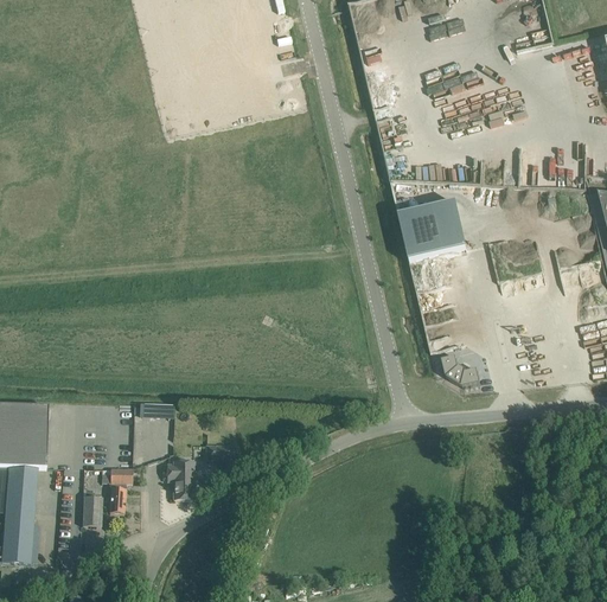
[(477,248),(467,198),(413,209),(410,196),(397,198),(409,261),(477,248)]
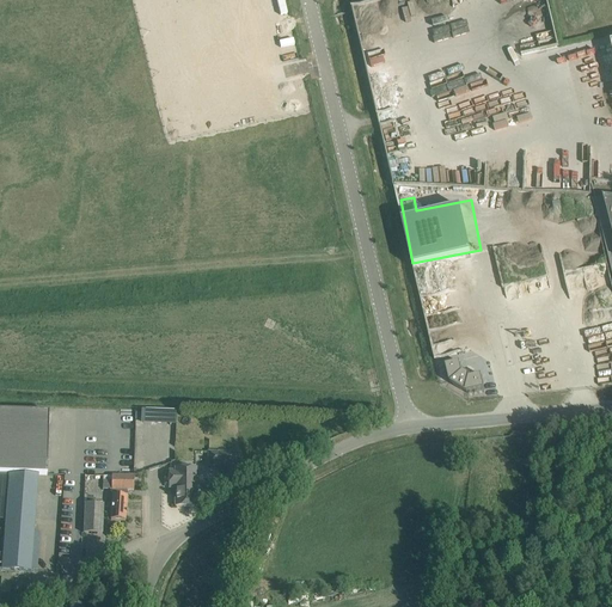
[(524,339),(516,341),(521,363),(528,362),(526,354),(533,353),(531,338),(524,341),(524,339)]
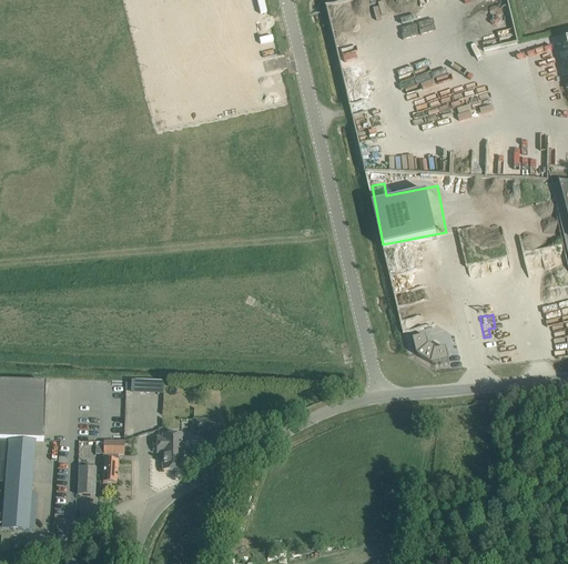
[(423,330),(409,333),(414,350),(430,360),(447,356),(444,343),(433,345),(426,341),(423,330)]
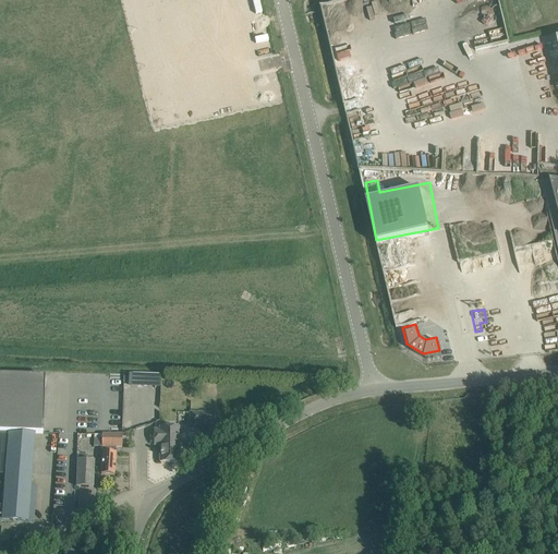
[(0,428),(9,429),(34,429),(41,430),(44,373),(0,371),(0,428)]
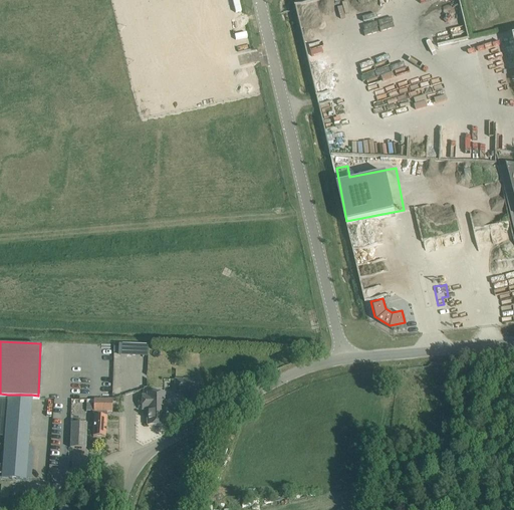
[(131,361),(149,362),(150,348),(132,348),(131,361)]
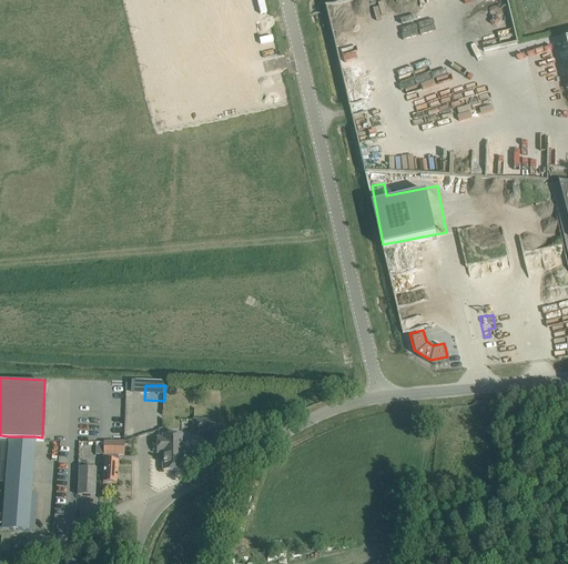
[(220,444),(220,415),(194,415),(194,429),(210,429),(210,444),(220,444)]
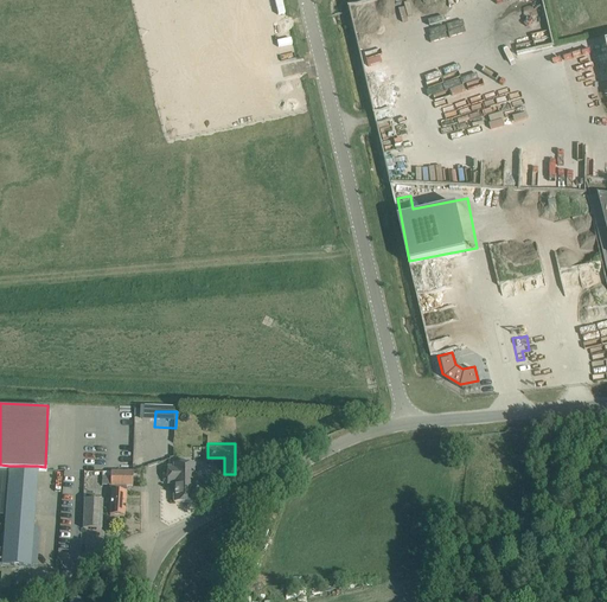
[(195,498),(195,486),(195,460),(174,460),(174,463),(167,463),(167,480),(174,480),(174,498),(195,498)]
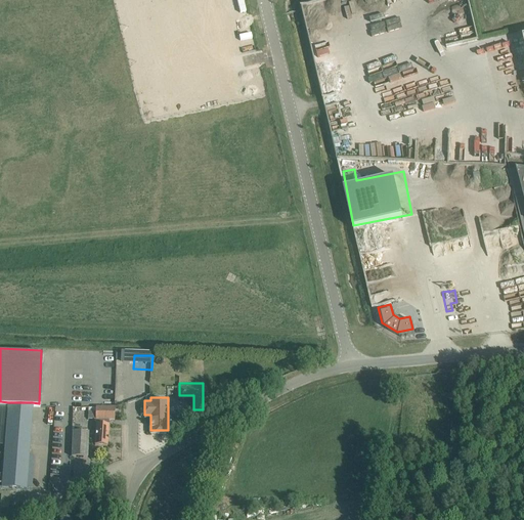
[(6,426),(2,484),(27,485),(27,484),(29,453),(32,405),(32,402),(8,402),(6,426)]
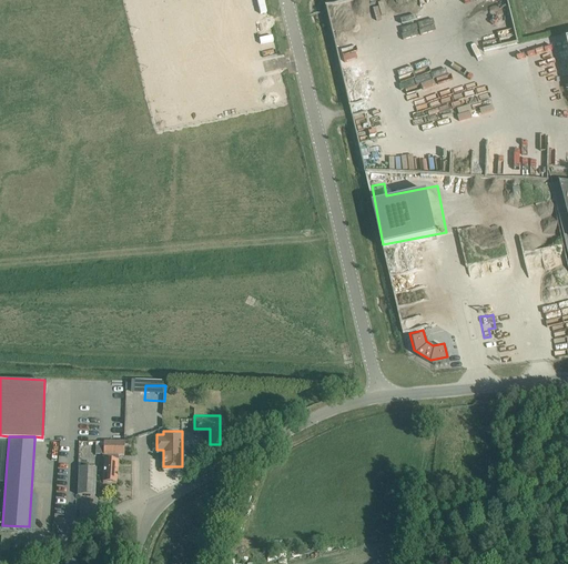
[(103,437),(103,451),(123,452),(124,437),(103,437)]
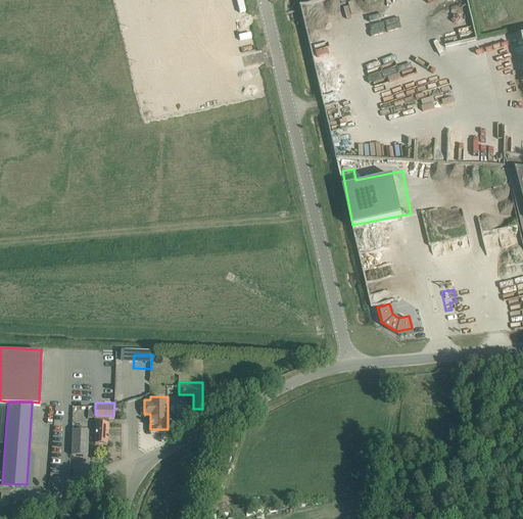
[(106,441),(107,435),(108,422),(96,421),(95,430),(95,440),(106,441)]
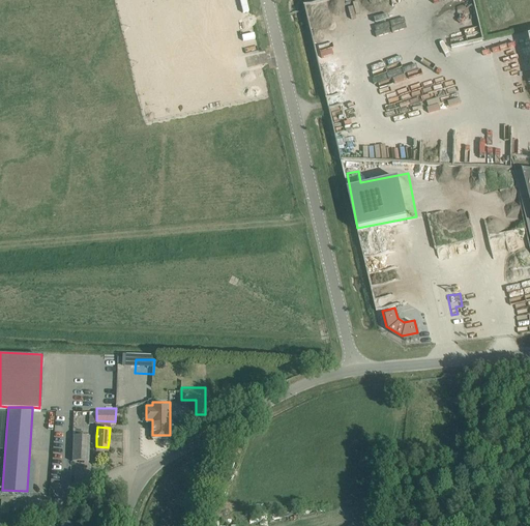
[(88,459),(89,448),(89,434),(74,433),(72,458),(88,459)]
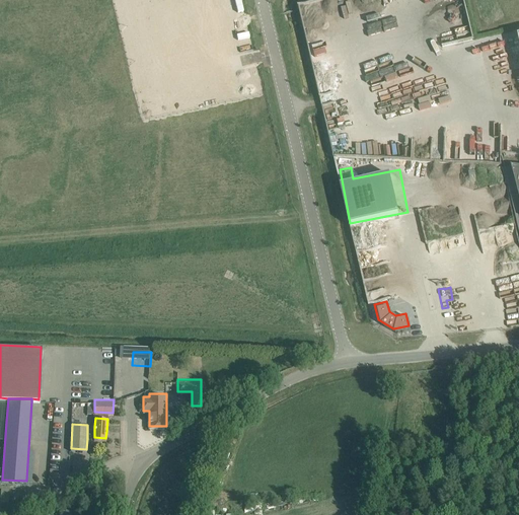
[(80,514),(82,510),(64,506),(62,514),(80,514)]
